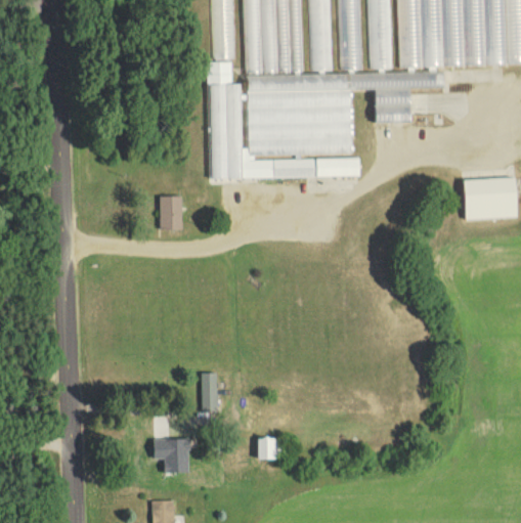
[(212,181),(359,175),(358,156),(352,156),(350,89),(375,88),(376,123),(408,122),(419,93),(430,110),(437,91),(442,98),(440,67),(508,64),(520,63),(520,0),(397,0),(400,73),(304,78),(300,0),(243,0),(247,76),(248,98),(223,62),(208,63),(212,181)]
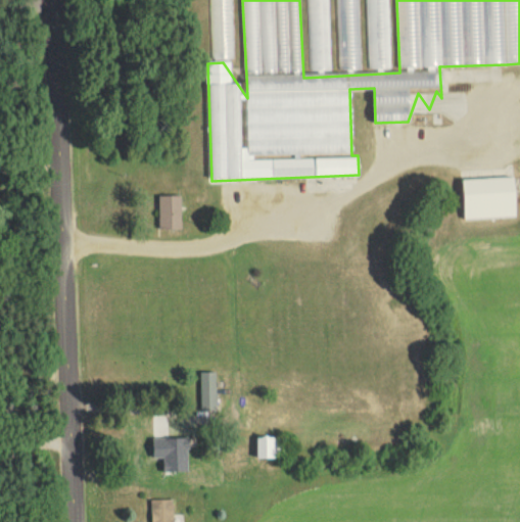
[(367,0),(370,69),(392,68),(389,0),(367,0)]
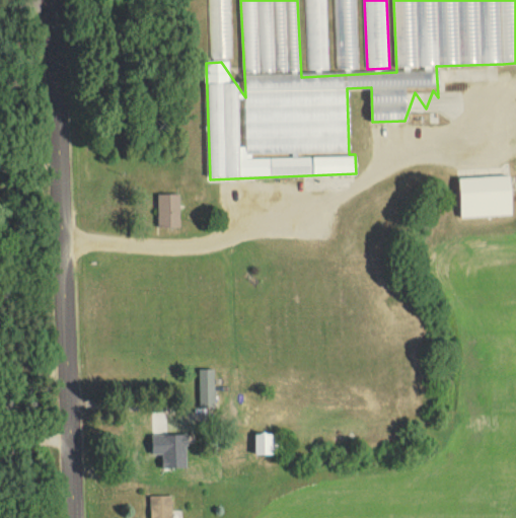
[(510,176),(459,178),(460,217),(511,215),(510,176)]
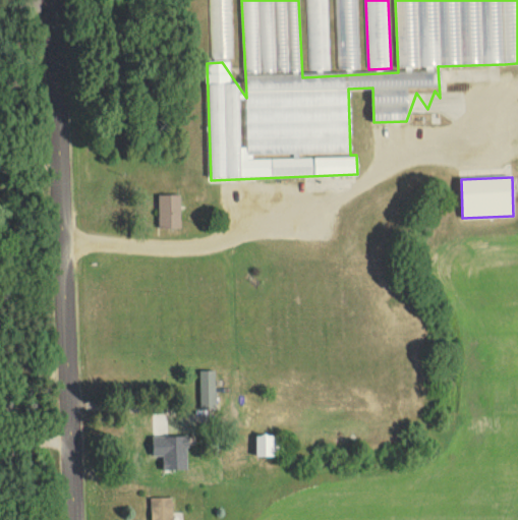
[(159,228),(180,228),(180,195),(158,195),(159,228)]
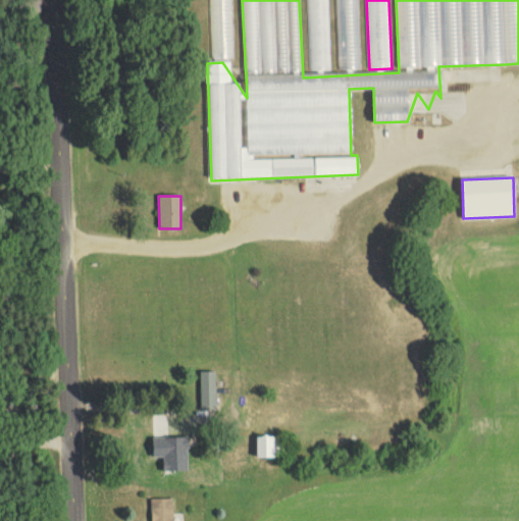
[(200,372),(216,371),(217,411),(202,411),(200,372)]
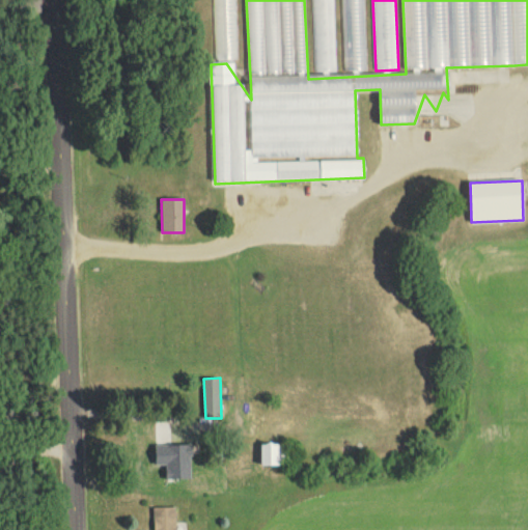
[(154,445),(155,465),(166,465),(166,478),(190,477),(189,455),(199,455),(199,443),(154,445)]
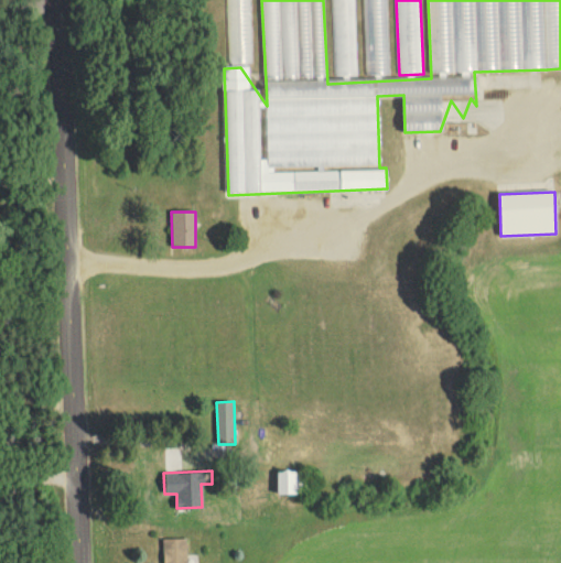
[(277,472),(303,471),(304,493),(278,493),(277,472)]
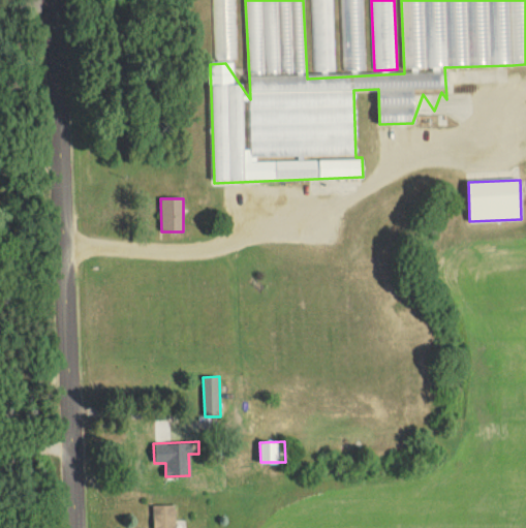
[(152,505),(153,527),(176,527),(176,504),(152,505)]
